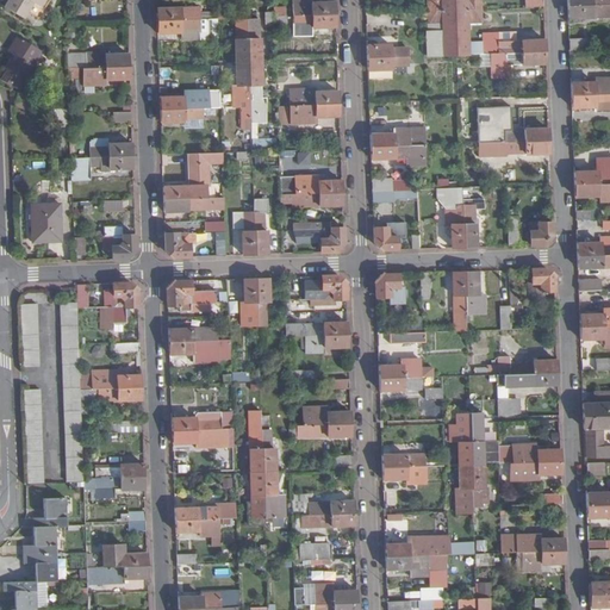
[(43,0),(8,0),(5,7),(23,18),(32,2),(39,6),(43,0)]
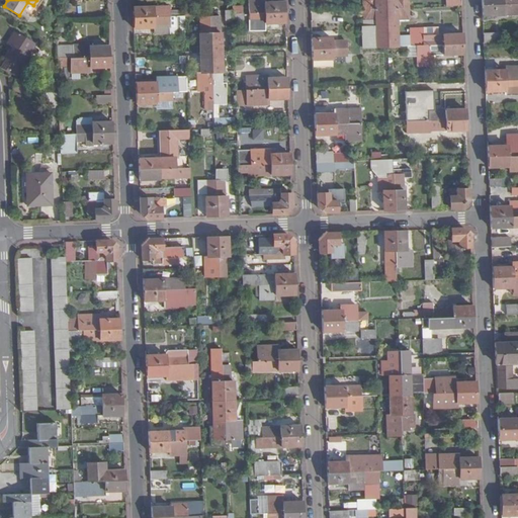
[(284,12),(284,2),(265,2),(262,0),(249,0),(250,14),(284,12)]
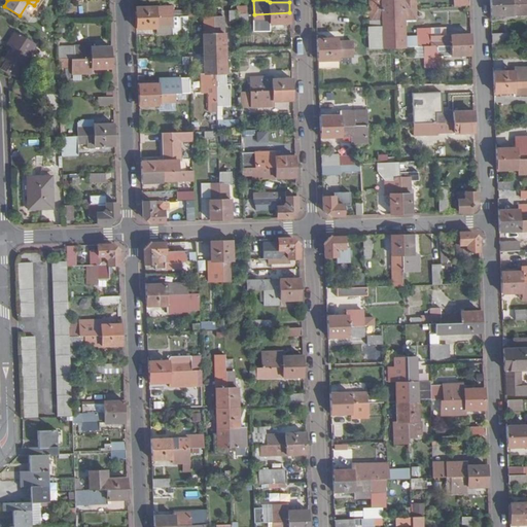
[(382,48),(394,47),(406,47),(405,20),(416,19),(416,8),(415,0),(369,0),(370,9),(370,21),(381,21),(382,48)]
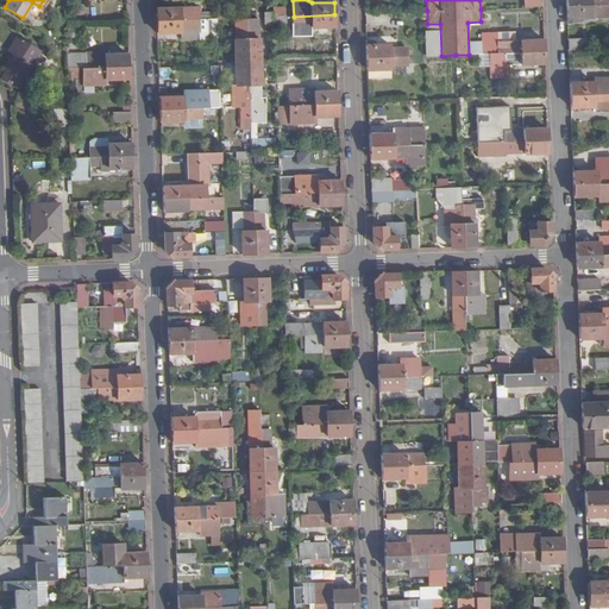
[(608,16),(608,4),(566,6),(567,18),(608,16)]
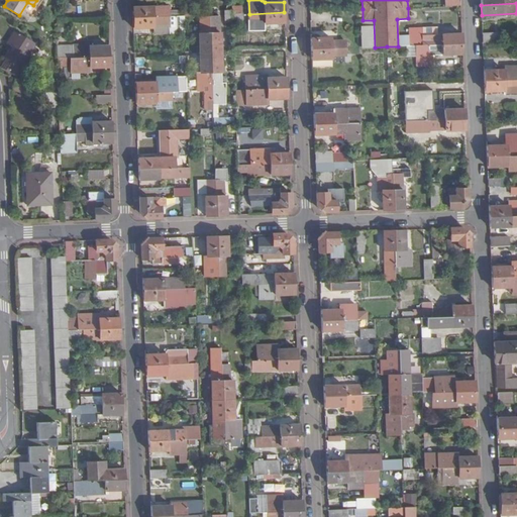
[(170,6),(132,7),(133,18),(184,16),(184,10),(170,10),(170,6)]
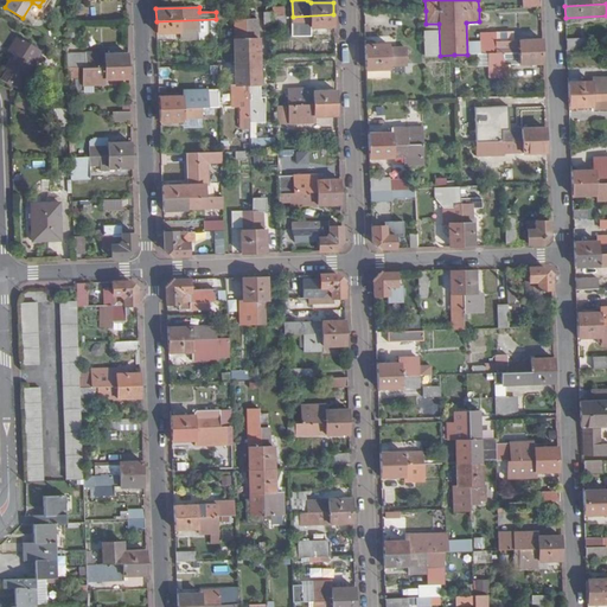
[(333,14),(293,17),(293,32),(310,31),(310,27),(334,27),(333,14)]
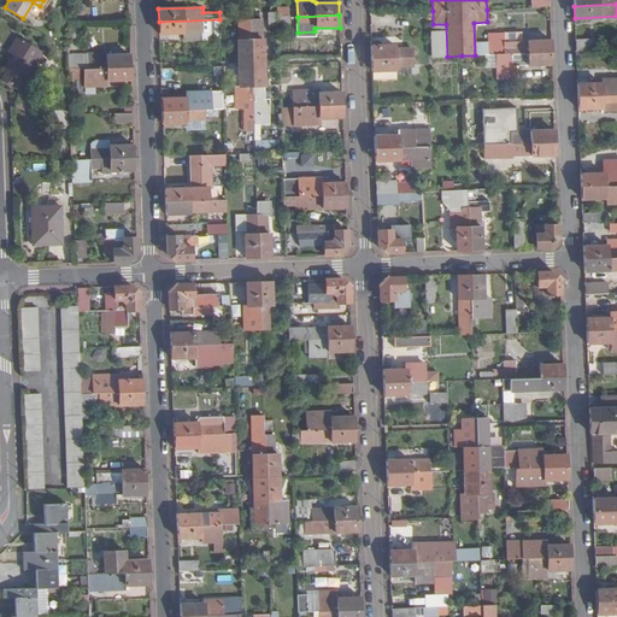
[(219,19),(159,22),(159,34),(183,34),(183,31),(197,30),(197,40),(219,40),(219,21),(219,19)]
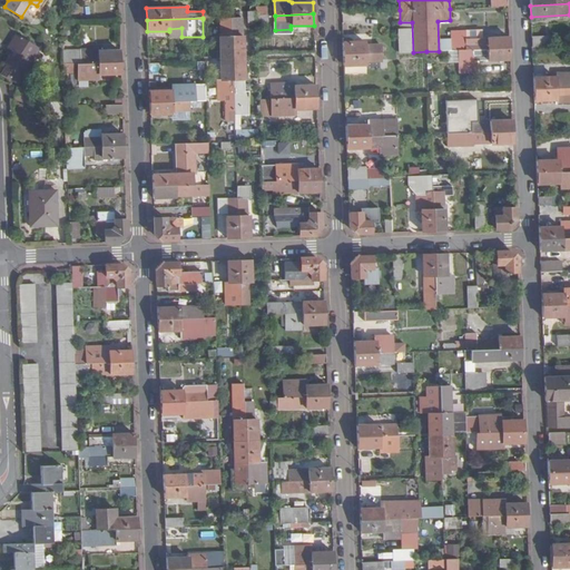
[(242,18),(231,19),(232,58),(243,58),(242,18)]
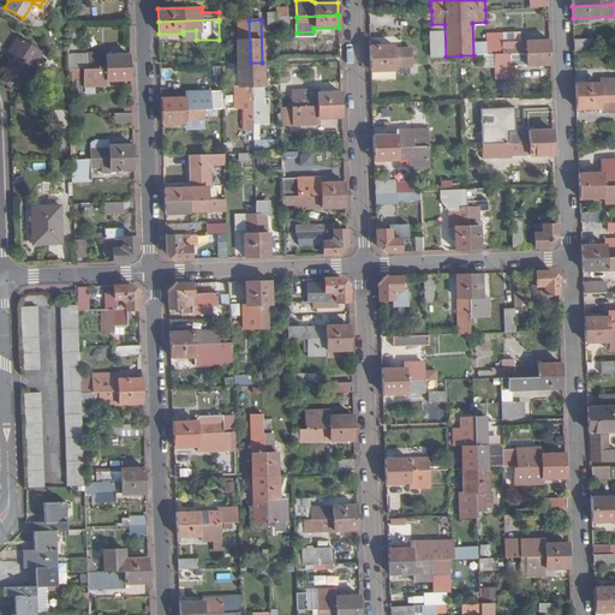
[(250,63),(249,21),(239,21),(239,40),(237,40),(238,64),(250,63)]
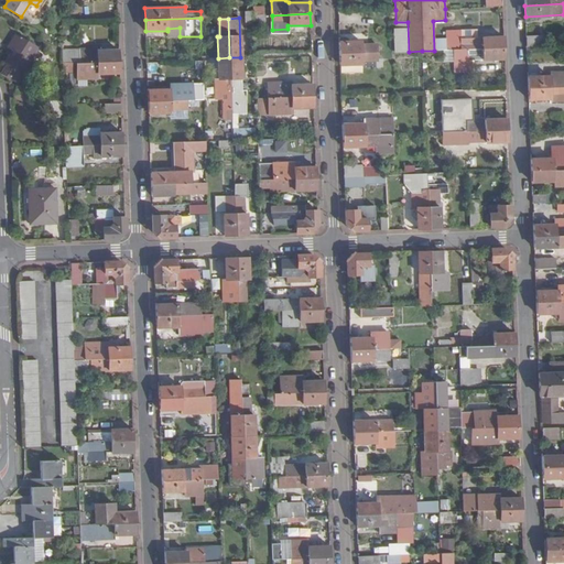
[(61,22),(61,35),(72,34),(72,22),(61,22)]
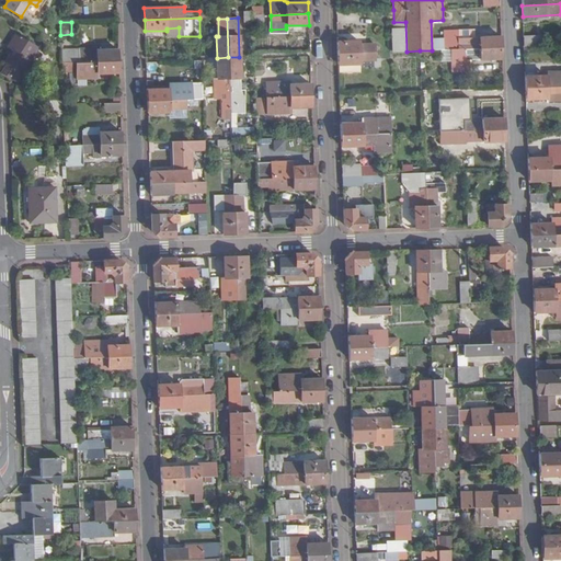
[(392,52),(407,52),(405,22),(393,22),(392,22),(392,29),(391,29),(392,52)]
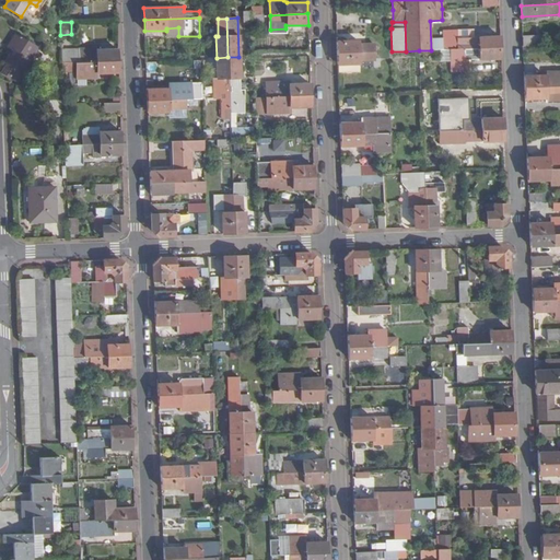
[(166,37),(178,36),(178,27),(166,28),(166,31),(166,37)]
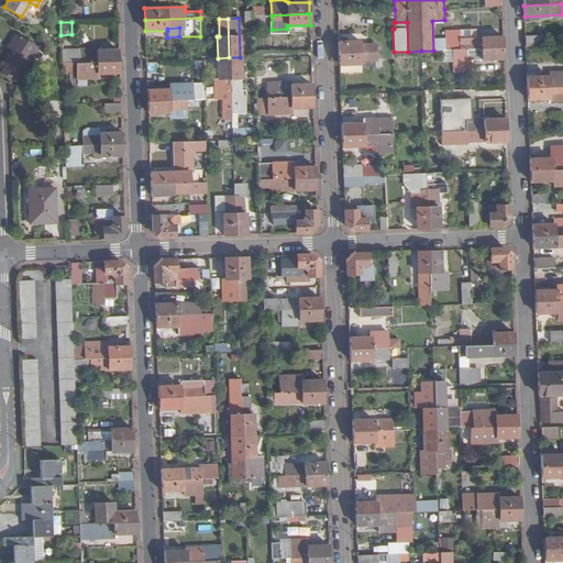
[(445,51),(453,50),(503,48),(503,36),(476,37),(460,39),(460,30),(445,31),(445,51)]
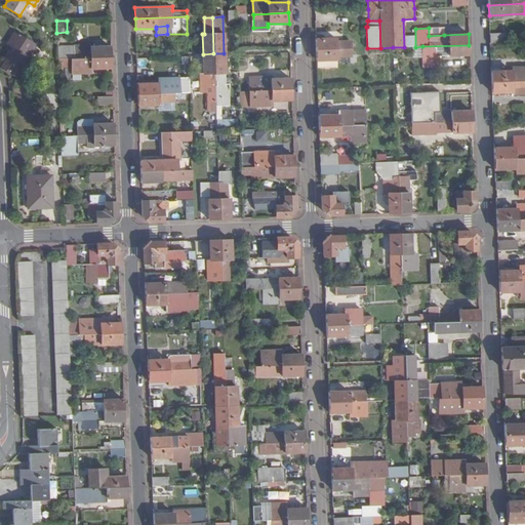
[(11,47),(4,59),(5,61),(1,69),(16,77),(36,44),(15,32),(7,45),(11,47)]
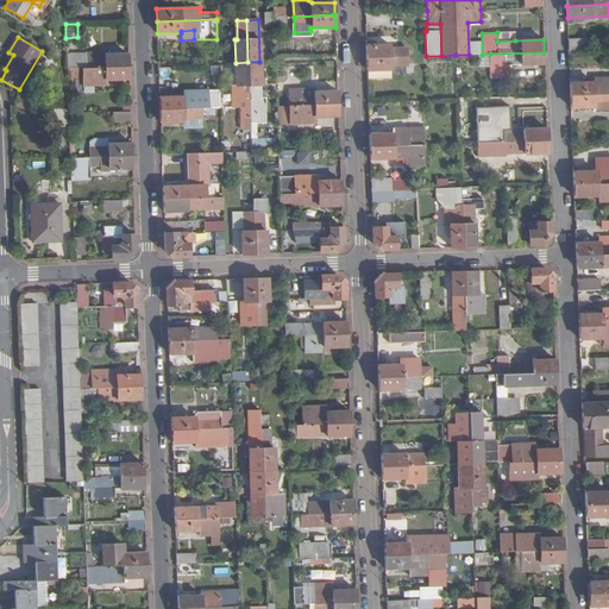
[(569,51),(590,50),(589,39),(567,39),(569,51)]
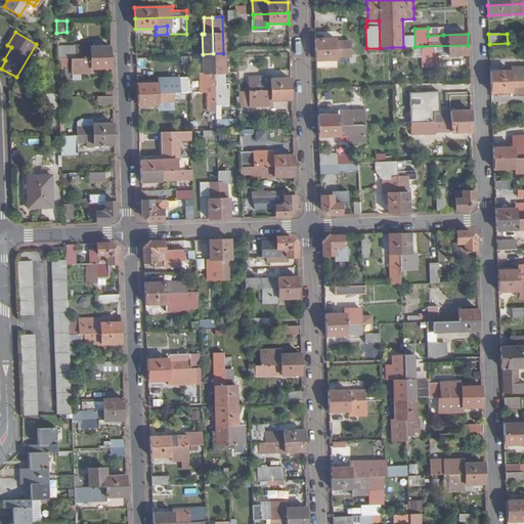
[(314,39),(315,50),(352,49),(351,41),(336,42),(336,39),(314,39)]
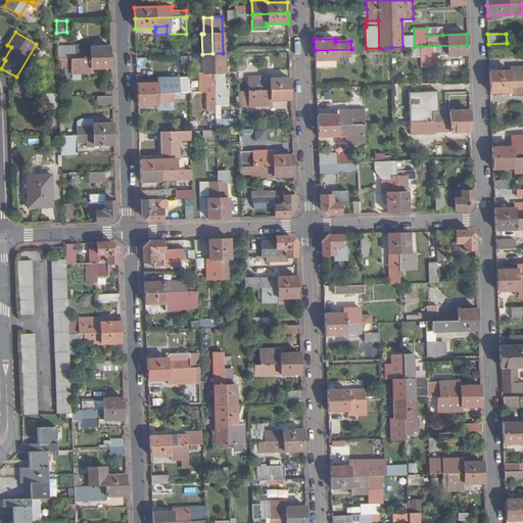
[(0,55),(0,57),(4,59),(11,47),(7,45),(0,55)]
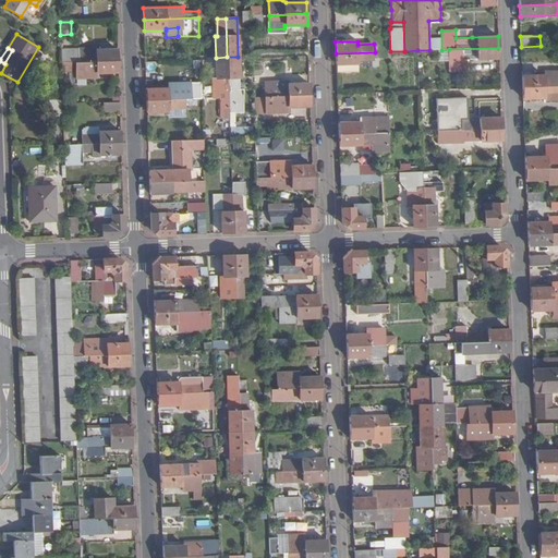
[(75,62),(77,62),(118,60),(118,49),(95,50),(95,48),(74,49),(75,62)]
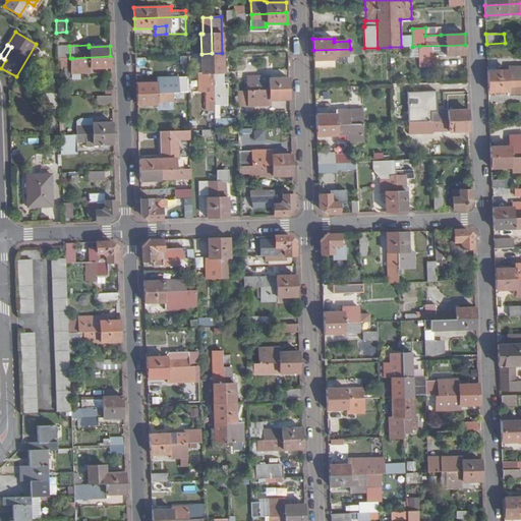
[(431,56),(465,54),(465,45),(419,46),(419,66),(431,65),(431,56)]
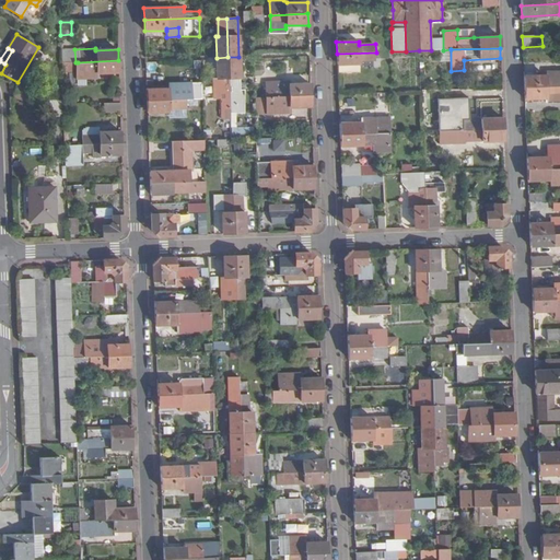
[(61,49),(62,62),(76,62),(74,49),(61,49)]
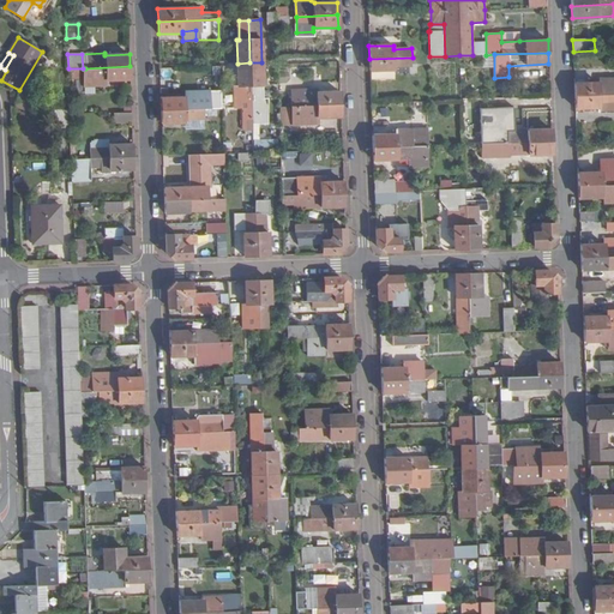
[(369,72),(395,71),(395,67),(413,66),(413,58),(369,59),(369,72)]
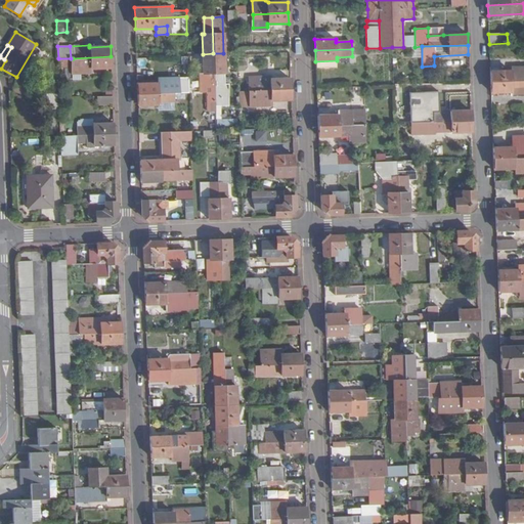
[(213,53),(203,54),(203,73),(201,73),(201,90),(206,90),(207,96),(207,101),(215,100),(213,53)]
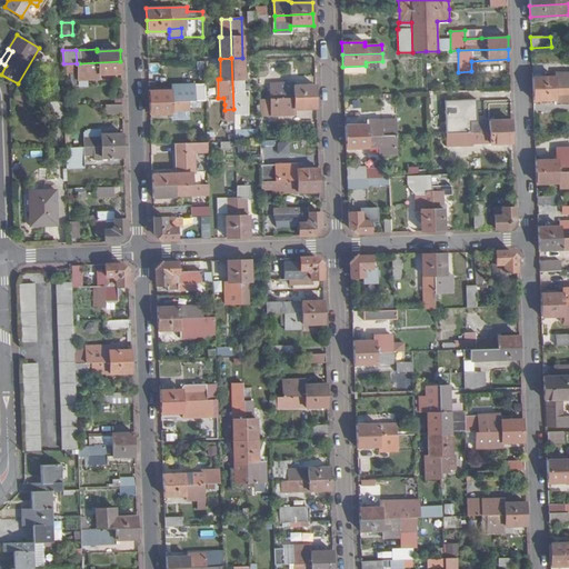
[(242,58),(231,58),(233,109),(233,111),(243,110),(242,58)]
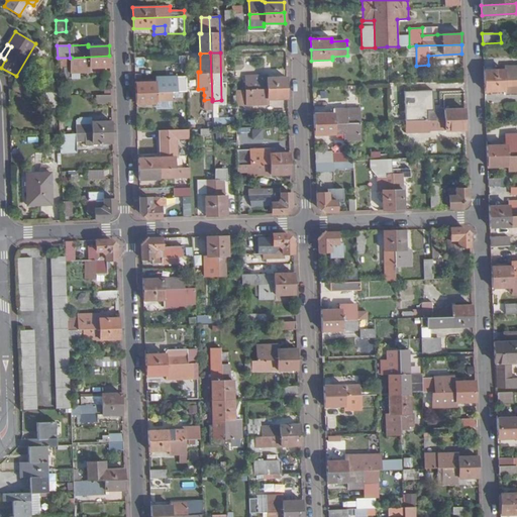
[(90,69),(110,68),(109,56),(72,58),(71,58),(71,66),(71,75),(90,74),(90,69)]
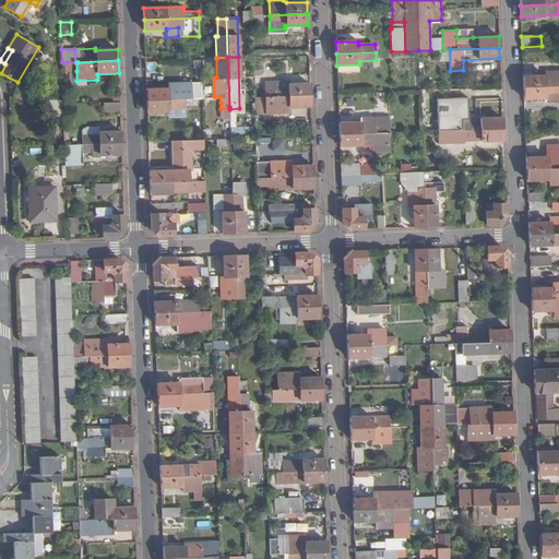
[(76,62),(62,62),(62,72),(76,71),(76,62)]
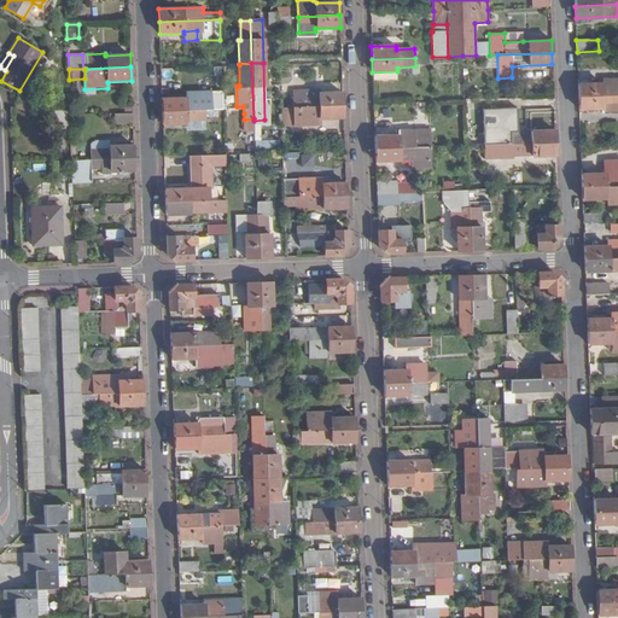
[(372,73),(373,82),(398,81),(397,71),(372,73)]
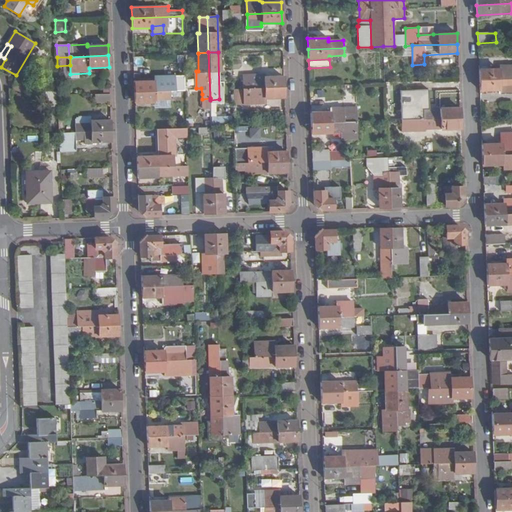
[(479,81),(511,79),(511,65),(499,66),(499,69),(478,70),(479,81)]
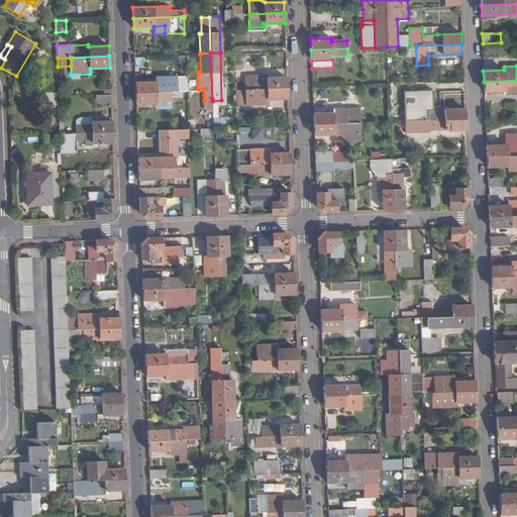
[(287,89),(287,78),(265,78),(265,75),(244,76),(245,90),(246,90),(287,89)]
